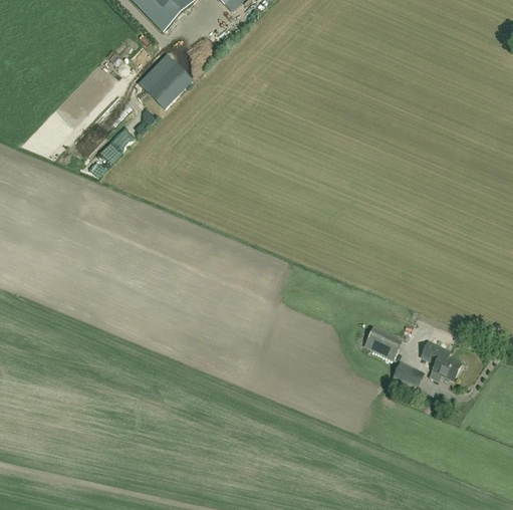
[(134,0),(163,30),(194,0),(134,0)]
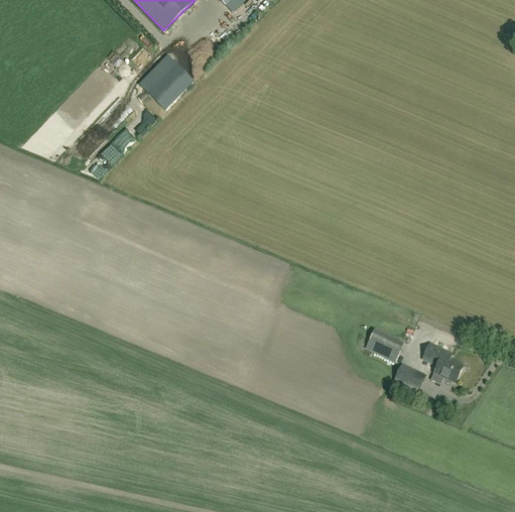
[(226,33),(220,40),(227,47),(234,39),(226,33)]
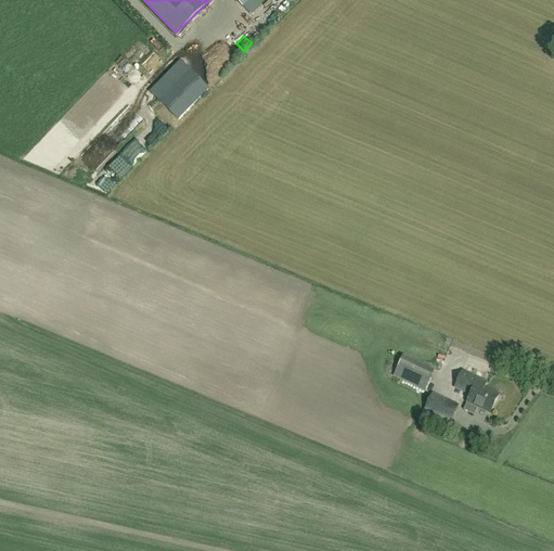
[(424,388),(430,373),(434,367),(402,353),(393,373),(424,388)]
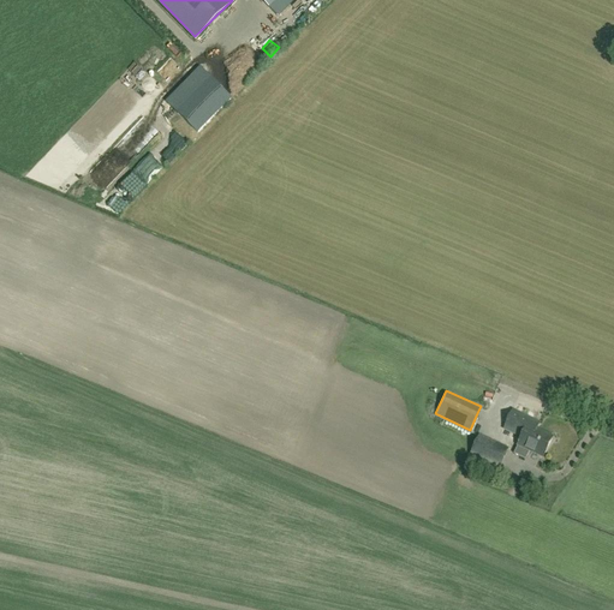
[(534,417),(512,407),(504,425),(520,434),(517,442),(542,454),(552,435),(530,424),(534,417)]
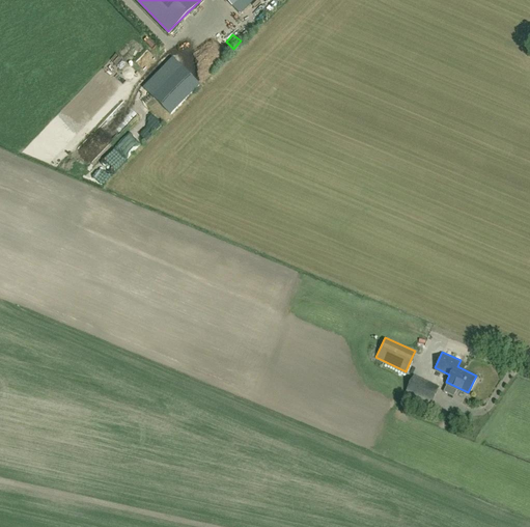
[(430,401),(438,385),(413,373),(406,390),(430,401)]
